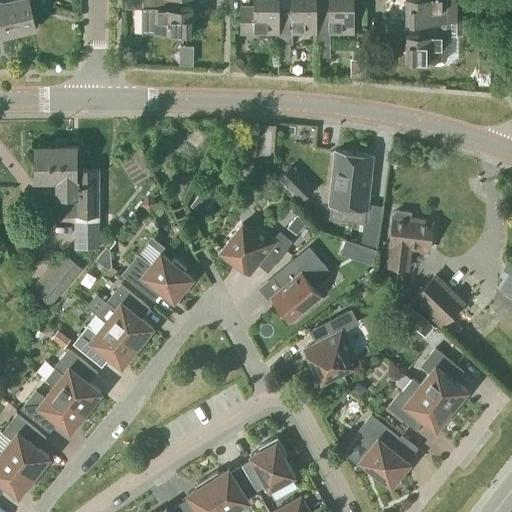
[(13,0),(2,3),(10,35),(35,29),(30,8),(43,5),(41,0),(13,0)]
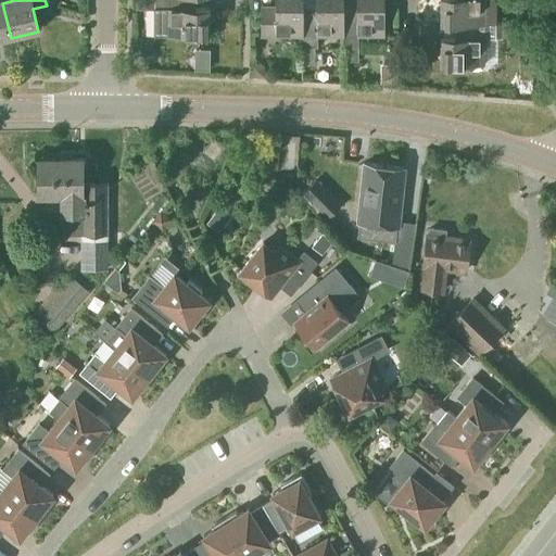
[(155,11),(154,36),(166,36),(210,36),(210,10),(196,10),(188,10),(187,0),(154,0),(155,9),(155,11)]
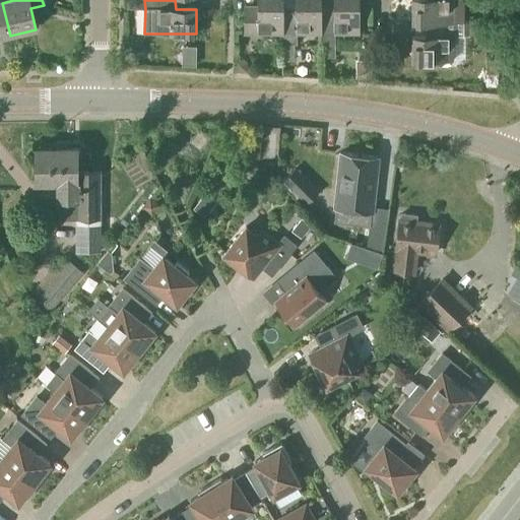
[(284,35),(284,7),(283,0),(258,0),(259,7),(246,7),(246,35),(283,35),(284,35)]
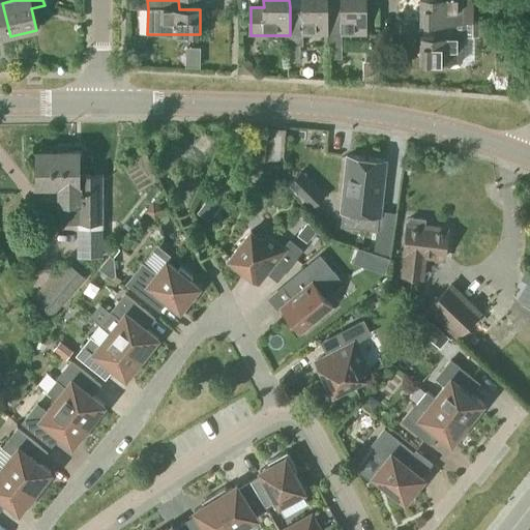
[(328,35),(328,8),(328,0),(302,0),(302,7),(290,7),(290,35),(289,35),(289,46),(303,46),(303,35),(327,35),(328,35)]
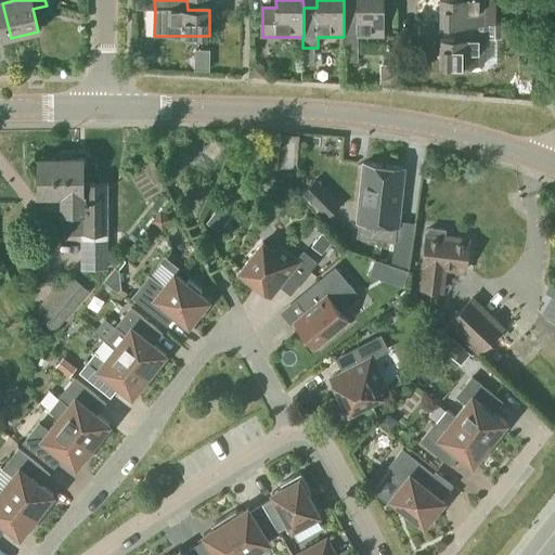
[(344,37),(343,37),(343,49),(345,49),(345,62),(358,62),(358,49),(359,49),(359,37),(384,37),(384,0),(357,0),(358,9),(344,9),(344,37)]
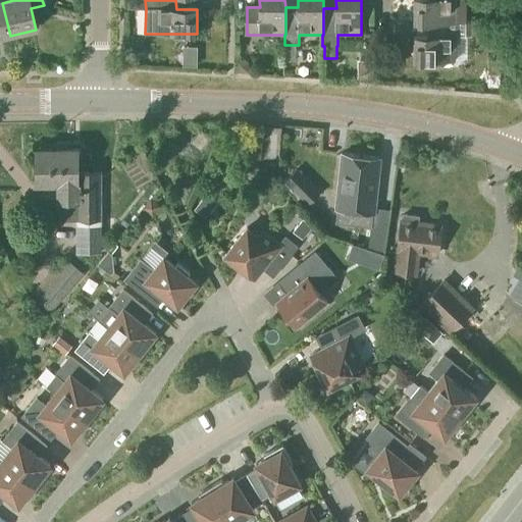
[(413,0),(413,23),(428,23),(447,23),(455,23),(455,22),(455,0),(413,0)]
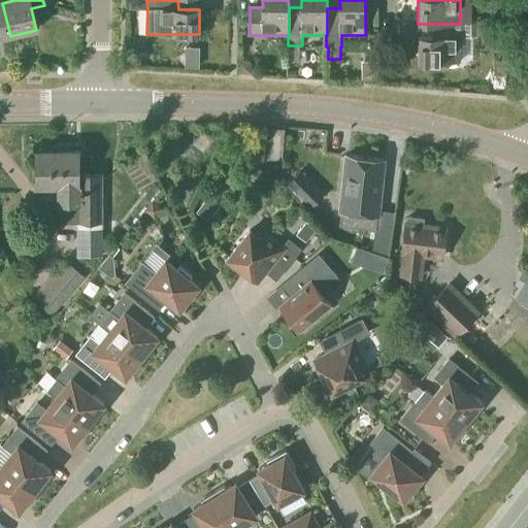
[(0,38),(10,36),(2,3),(0,3),(0,38)]
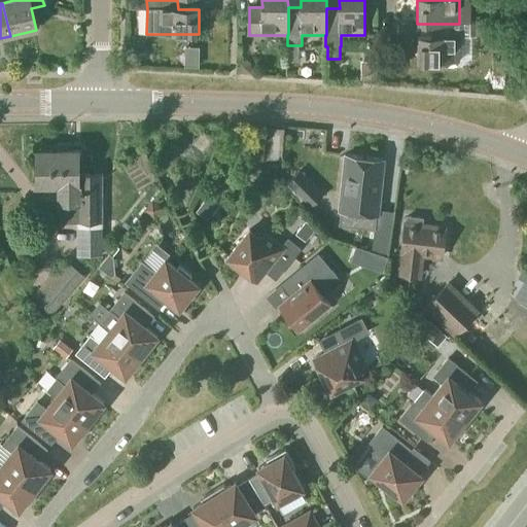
[(417,36),(417,62),(458,62),(459,37),(469,37),(469,33),(477,32),(477,24),(469,25),(469,23),(459,23),(459,24),(451,24),(451,36),(432,36),(417,36)]
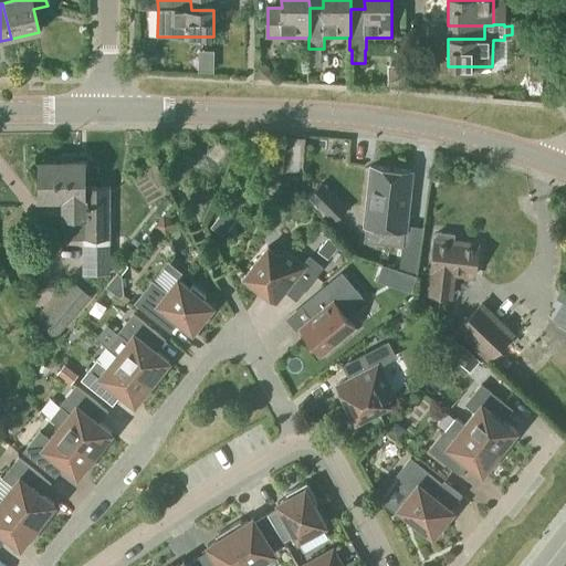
[(213,52),(198,52),(198,73),(212,73),(213,52)]
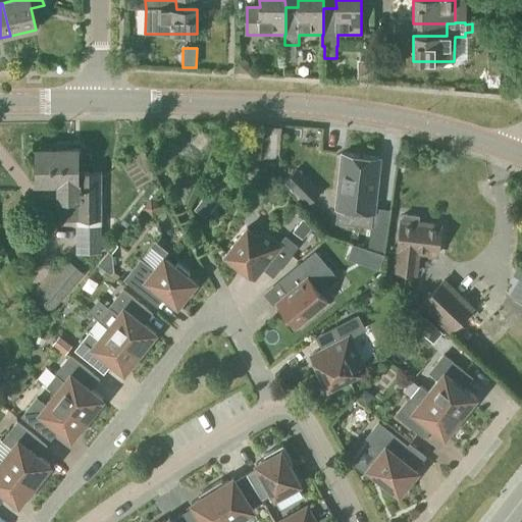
[(249,61),(237,61),(238,72),(249,72),(249,61)]
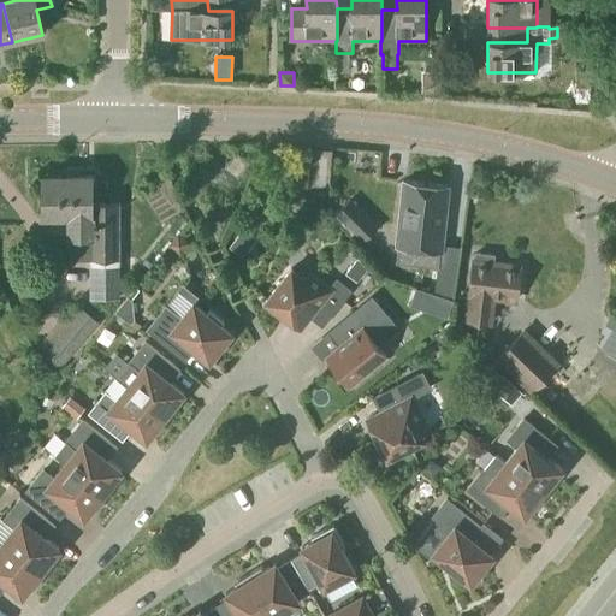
[(237,179),(250,164),(237,153),(224,167),(237,179)]
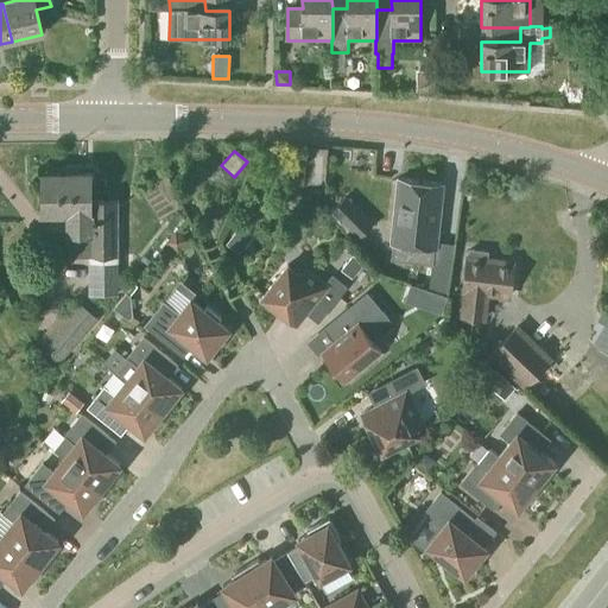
[(90,200),(90,173),(42,173),(42,214),(68,214),(68,234),(68,258),(88,257),(88,296),(119,296),(119,257),(118,257),(118,200),(90,200)]
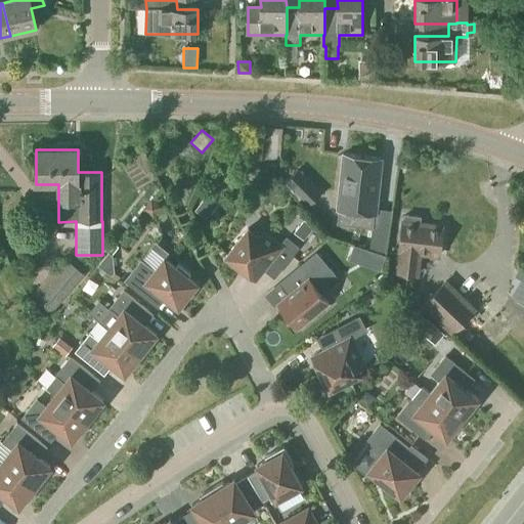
[(376,214),(382,159),(344,155),(337,210),(339,210),(337,224),(373,228),(375,214),(376,214)]
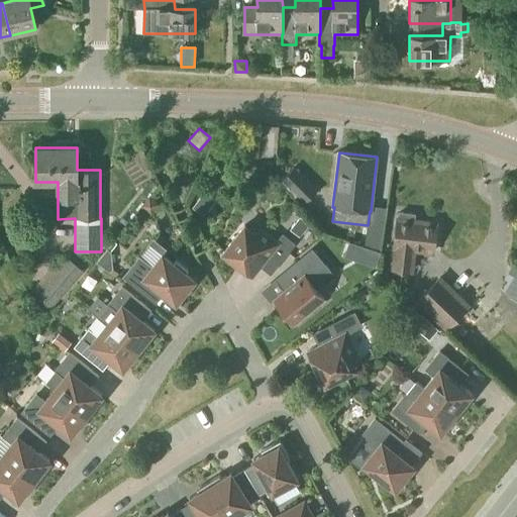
[(306,201),(316,191),(294,169),(284,179),(306,201)]
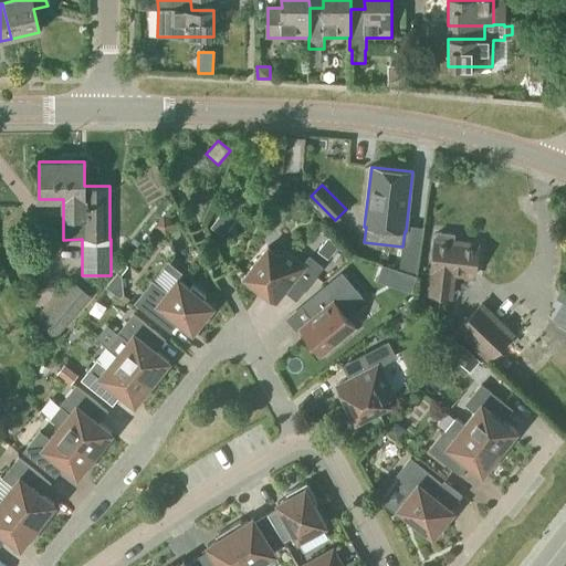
[(452,300),(456,274),(473,276),(477,245),(453,243),(454,236),(437,233),(437,241),(436,241),(431,271),(428,296),(452,300)]
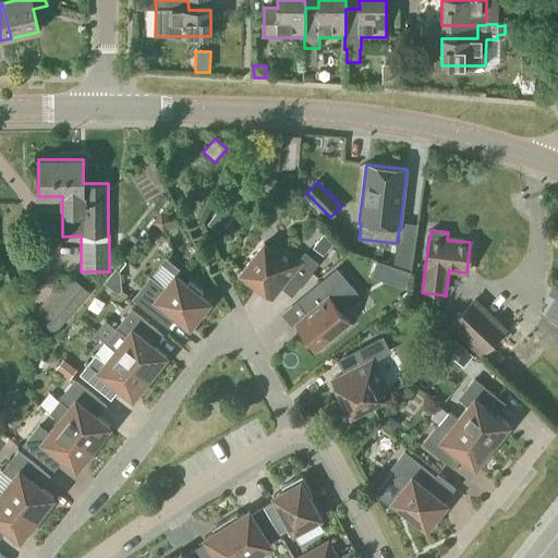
[(295,290),(317,264),(305,254),(299,262),(280,247),(276,253),(264,244),(239,276),(256,290),(258,287),(271,298),(284,281),(295,290)]
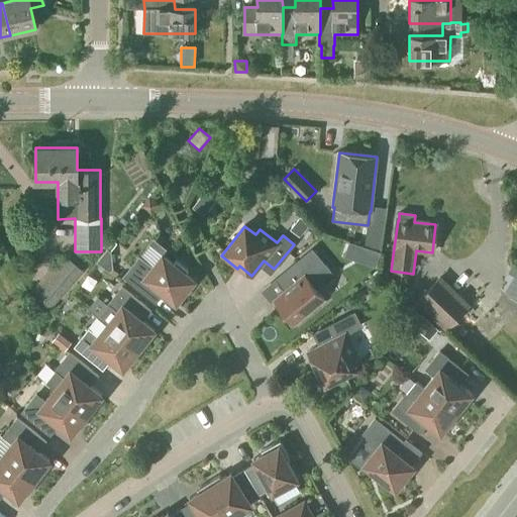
[(365,246),(359,261),(376,266),(380,251),(365,246)]
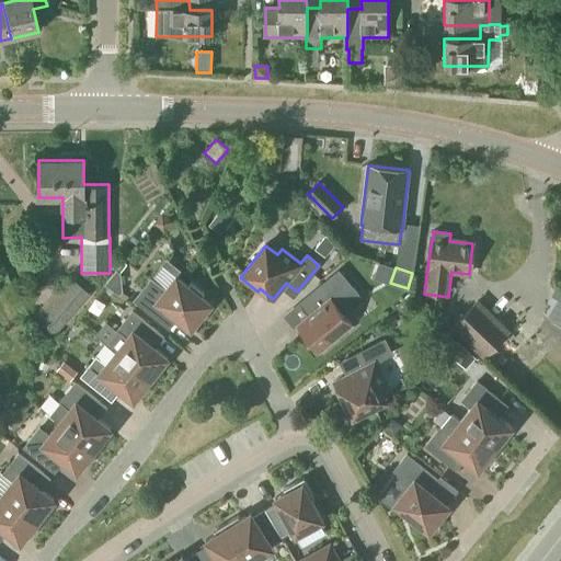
[(105,285),(104,285),(119,297),(123,292),(121,274),(116,271),(105,285)]
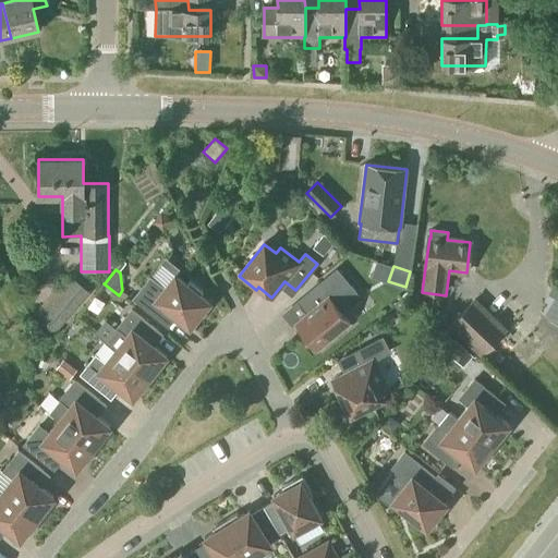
[(307,314),(295,324),(302,331),(302,337),(310,346),(314,346),(317,349),(334,336),(340,337),(348,330),(348,324),(350,323),(339,310),(346,304),(339,296),(351,288),(337,270),(298,302),(307,314)]
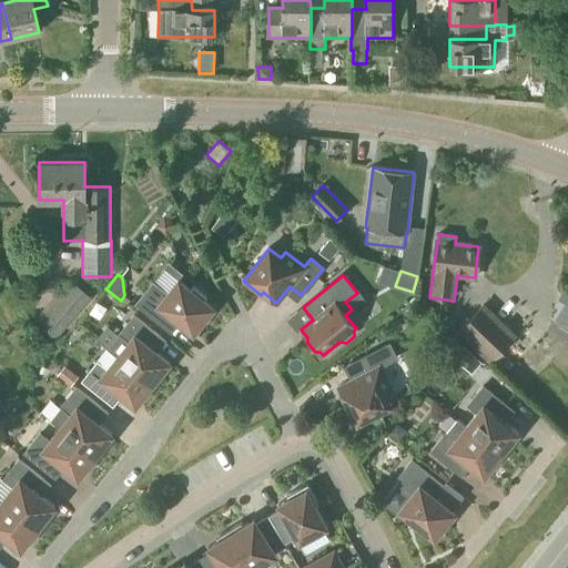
[(56,340),(91,298),(69,280),(33,321),(56,340)]
